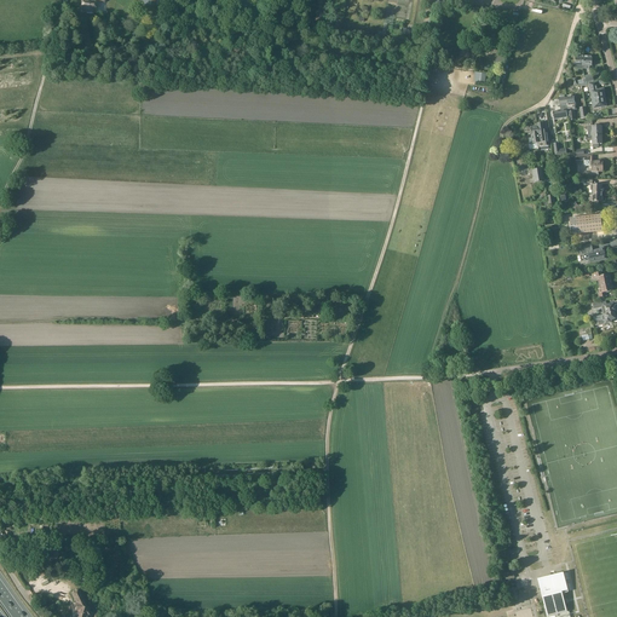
[(97,1),(97,0),(86,0),(76,0),(76,11),(78,11),(87,11),(90,11),(90,1),(97,1)]
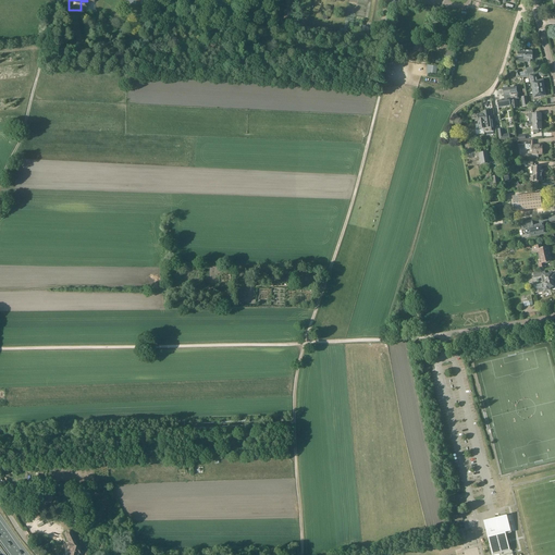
[(435,64),(427,63),(426,72),(434,73),(435,64)]
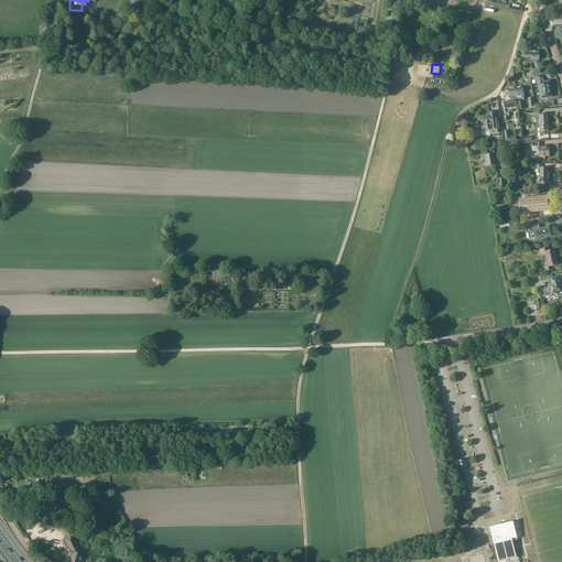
[(537,82),(538,89),(550,87),(549,84),(548,84),(548,80),(541,82),(540,74),(542,74),(541,73),(535,74),(536,83),(537,82)]
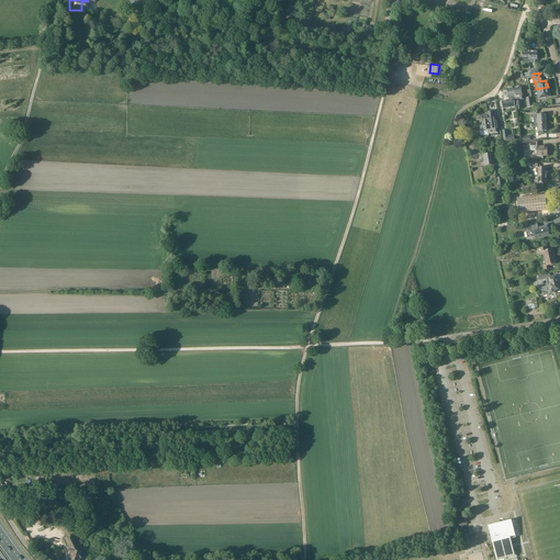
[(506,86),(506,87),(505,88),(506,99),(510,98),(511,104),(508,105),(508,110),(513,110),(514,114),(516,114),(515,109),(515,108),(512,87),(510,87),(510,85),(506,86)]
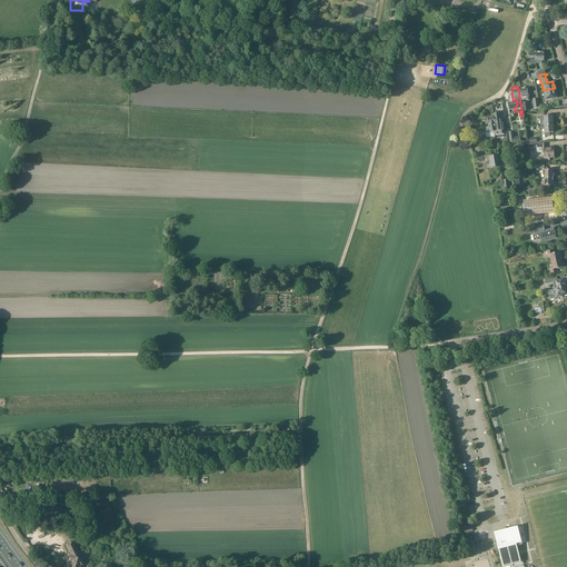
[(525,90),(525,87),(518,88),(521,109),(526,108),(525,101),(524,101),(524,99),(528,98),(527,90),(525,90)]
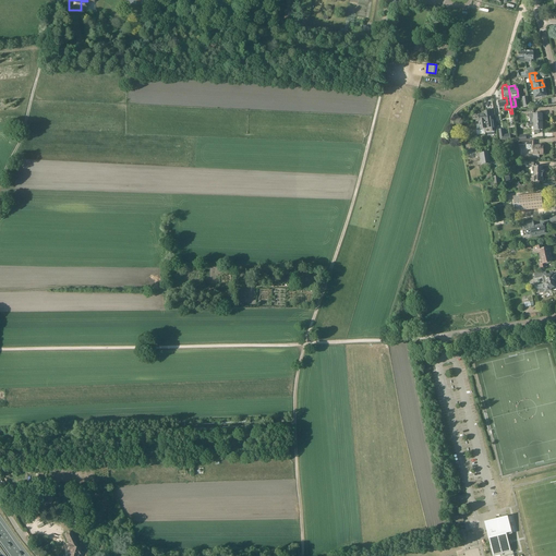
[(544,91),(544,86),(532,88),(533,96),(544,94),(543,91),(544,91)]
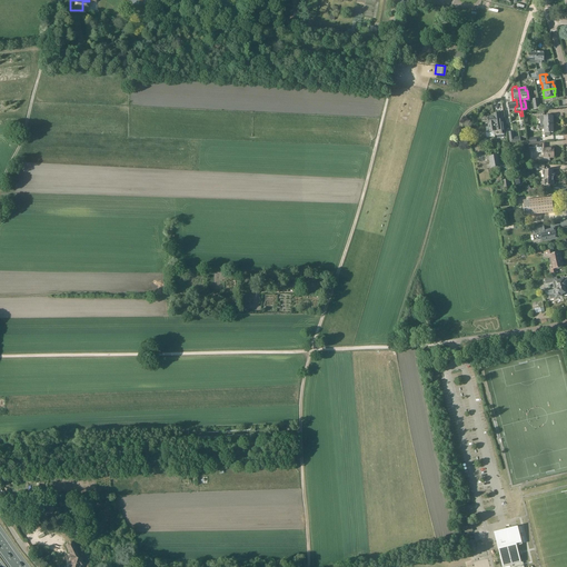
[(491,115),(490,115),(493,130),(494,133),(503,132),(500,117),(498,118),(497,111),(491,111),(491,115)]
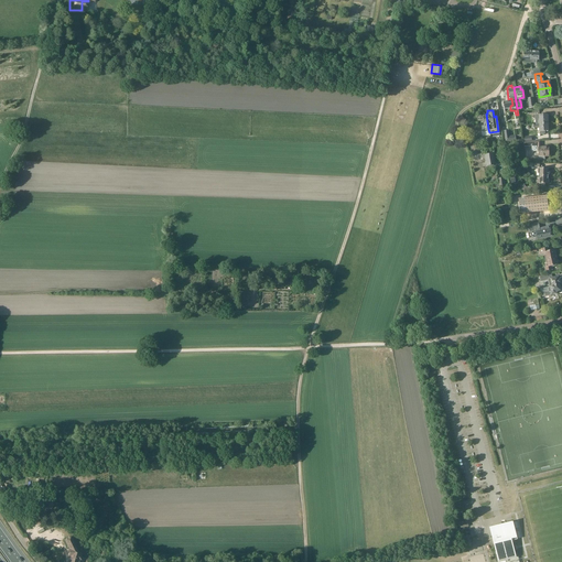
[(488,133),(488,129),(486,114),(481,115),(483,129),(479,130),(481,134),(488,133)]
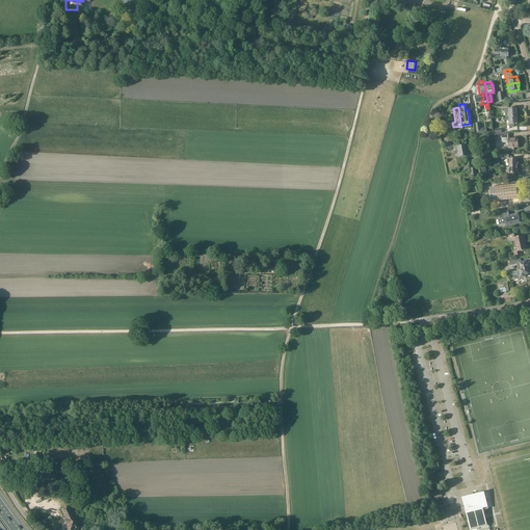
[(500,120),(507,118),(507,125),(512,124),(512,123),(515,122),(514,114),(507,114),(507,115),(500,115),(500,120)]
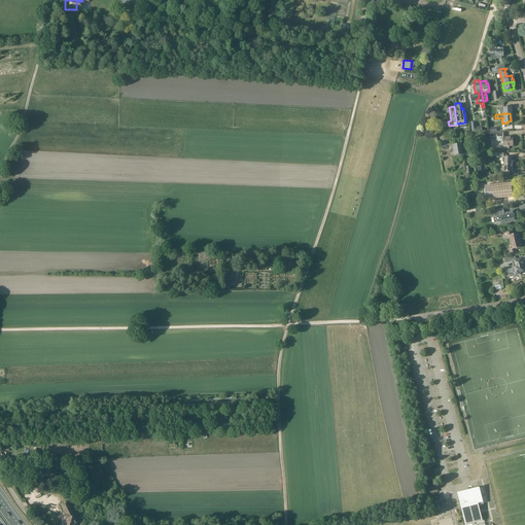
[(468,120),(469,132),(480,130),(480,125),(475,126),(474,120),(468,120)]
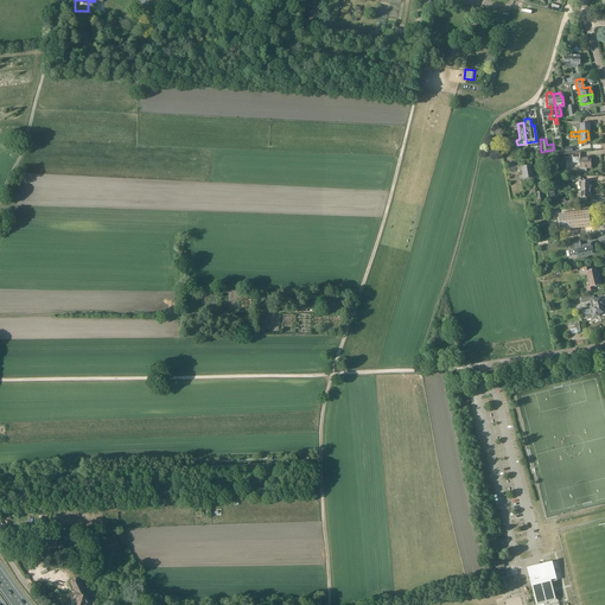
[(562,155),(571,155),(571,161),(578,161),(578,170),(584,170),(584,166),(588,166),(588,157),(580,157),(579,150),(565,150),(561,150),(562,155)]
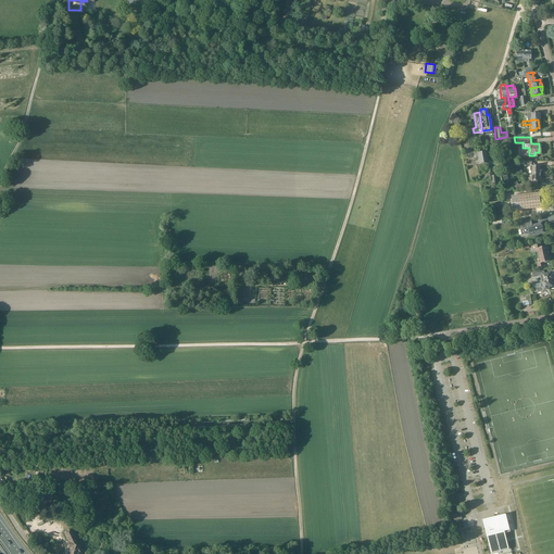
[(476,151),(477,159),(474,160),(474,163),(486,161),(485,150),(476,151)]
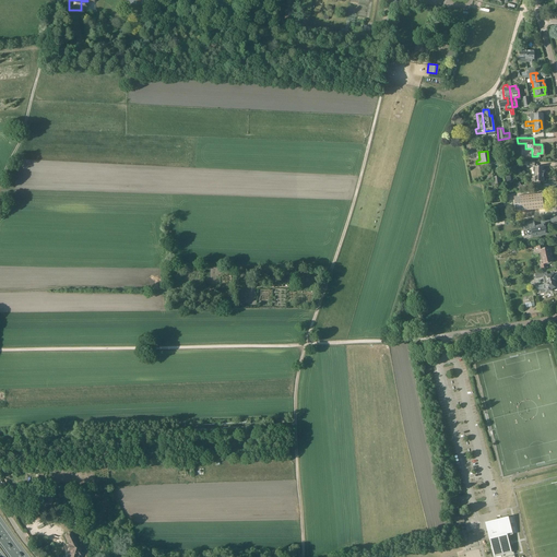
[(540,192),(512,196),(513,211),(542,208),(540,192)]
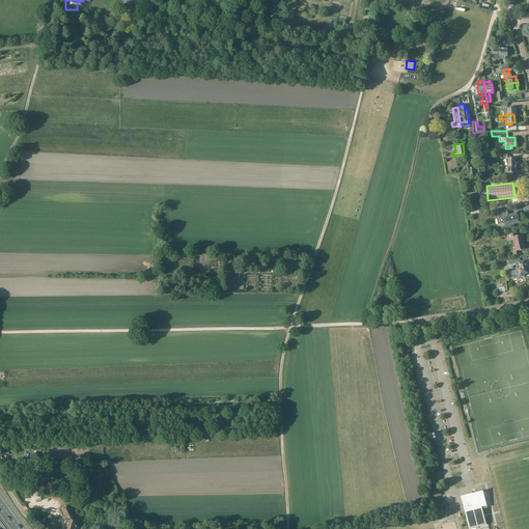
[(494,210),(495,213),(500,212),(501,216),(499,216),(500,222),(504,221),(504,222),(518,220),(516,212),(507,213),(506,207),(494,210)]
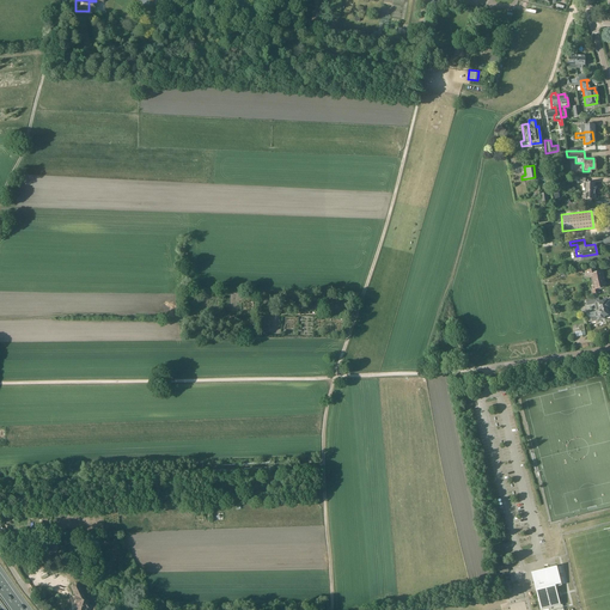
[(590,275),(590,280),(602,278),(599,269),(592,270),(591,267),(581,269),(583,273),(587,273),(587,275),(590,275)]
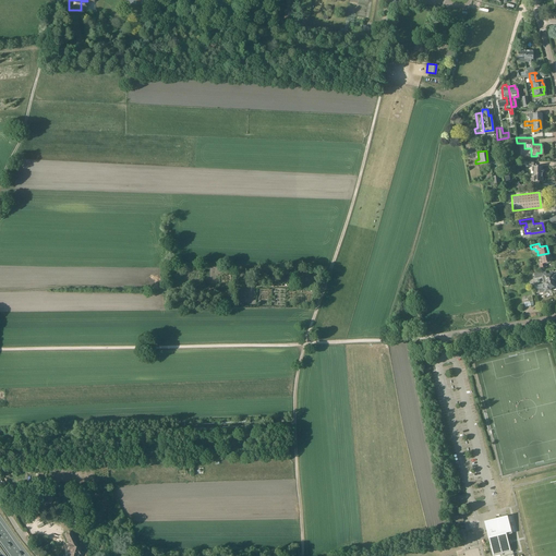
[(550,260),(548,253),(538,255),(539,258),(538,260),(538,262),(536,263),(538,266),(544,265),(543,262),(550,260)]
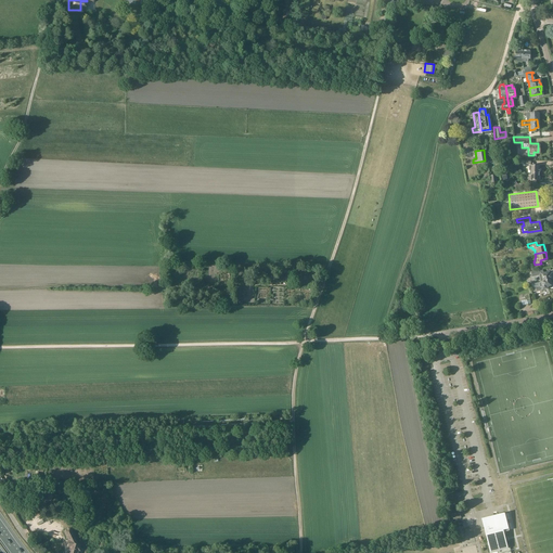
[(540,267),(530,269),(532,274),(537,273),(537,277),(538,277),(539,281),(549,279),(551,278),(550,270),(541,272),(540,267)]
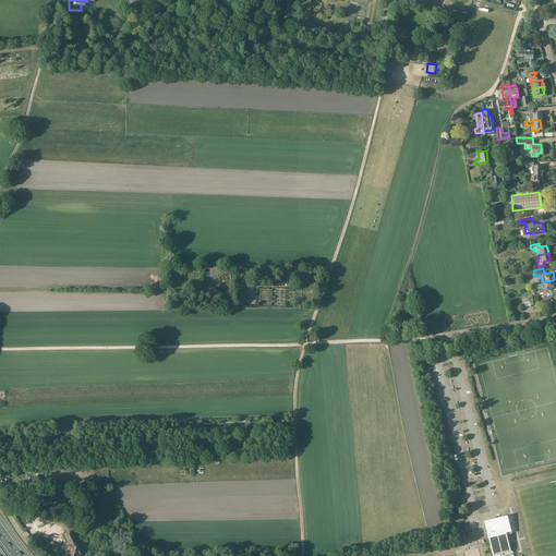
[(554,288),(552,280),(542,282),(540,282),(541,290),(554,288)]
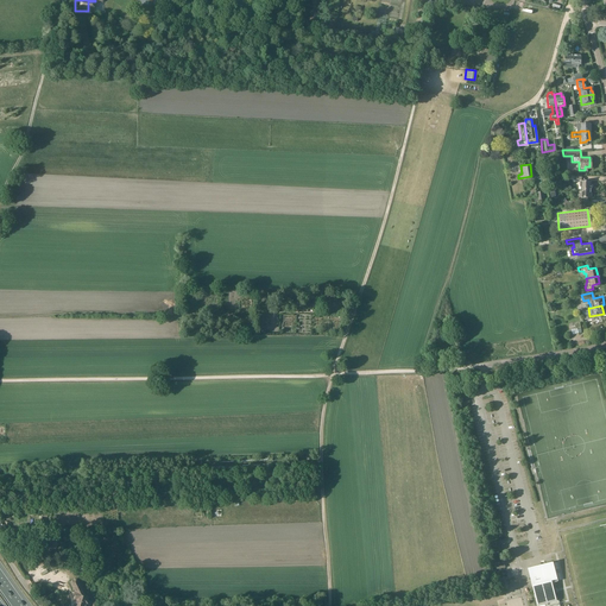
[(57,542),(50,536),(43,544),(49,550),(52,547),(55,545),(54,544),(57,542)]
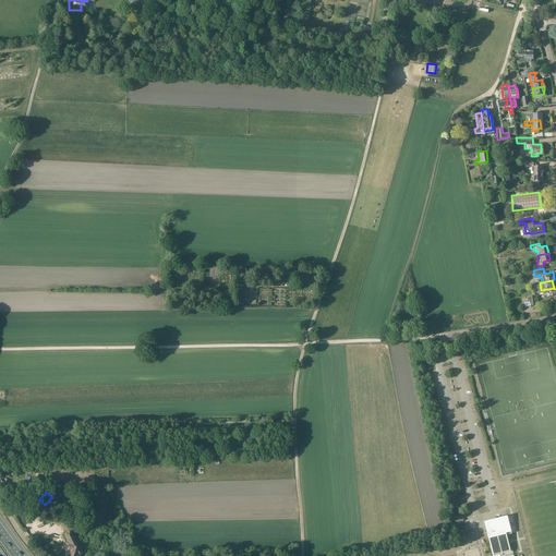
[(509,531),(505,515),(488,519),(492,530),(486,532),(492,553),(490,554),(490,555),(511,555),(512,555),(510,548),(508,548),(504,533),(509,531)]
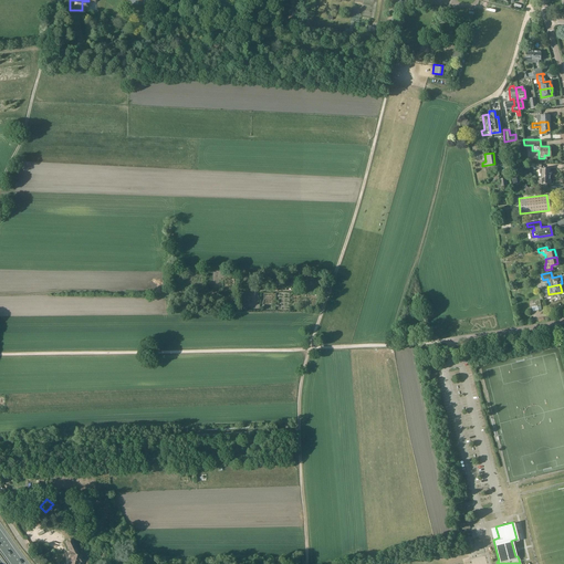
[(65,562),(71,563),(77,563),(80,557),(79,556),(80,554),(75,552),(73,546),(72,543),(69,536),(63,540),(69,551),(68,552),(68,554),(66,557),(68,557),(65,562)]
